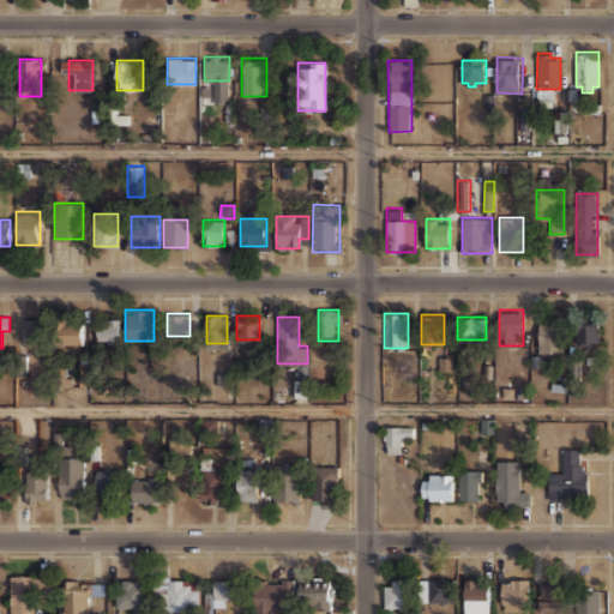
[(22,342),(48,342),(48,318),(22,318),(22,342)]
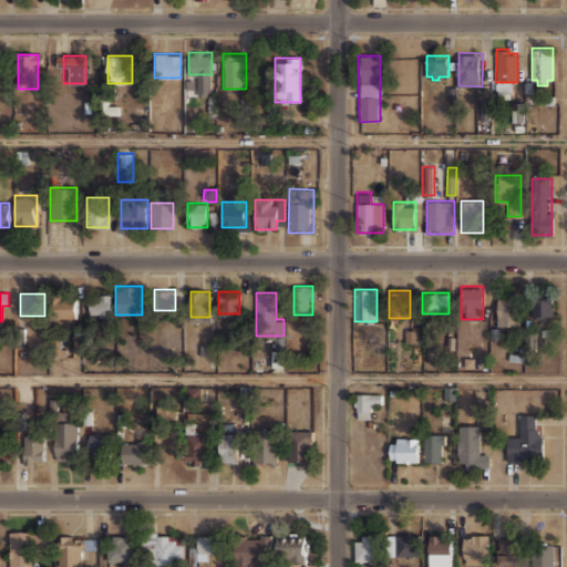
[(111,294),(90,294),(90,316),(111,316),(111,294)]
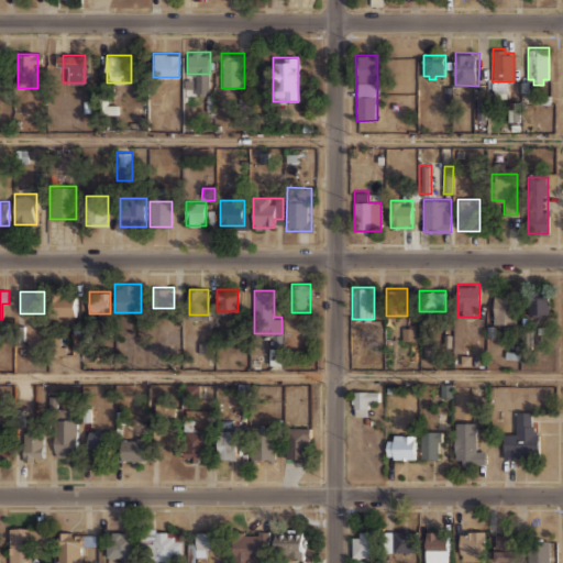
[(494,324),(515,324),(515,291),(494,291),(494,324)]
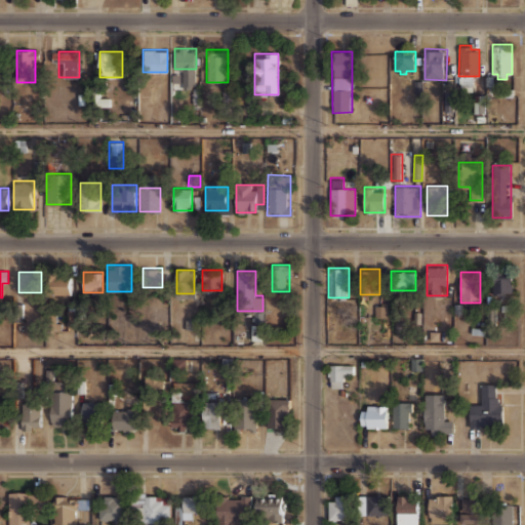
[(50,274),(50,294),(70,294),(70,274),(50,274)]
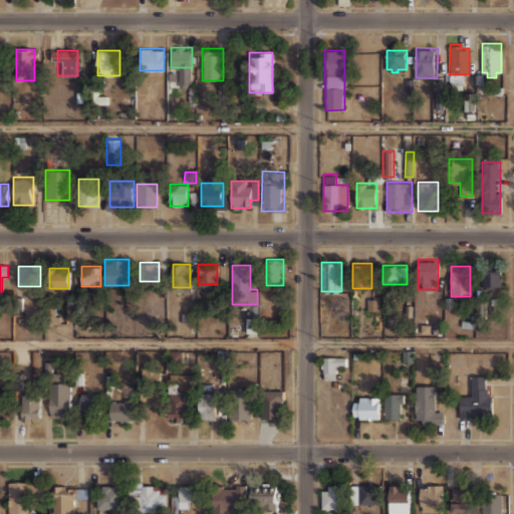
[(501,268),(484,268),(484,287),(501,287),(501,268)]
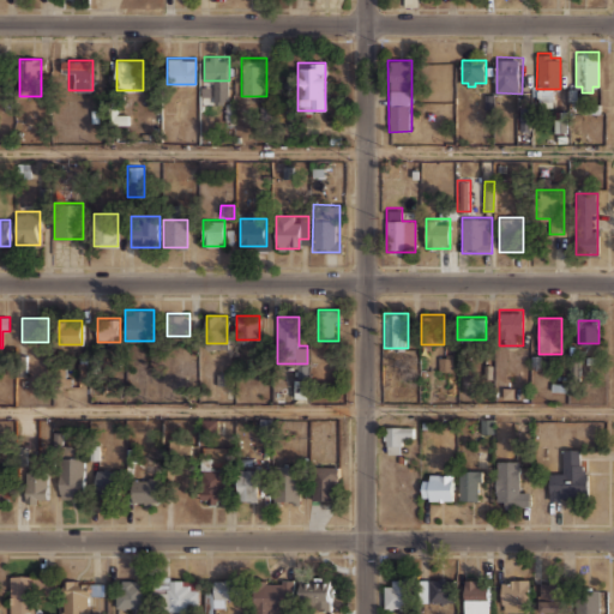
[(233,369),(217,369),(217,401),(233,401),(233,369)]
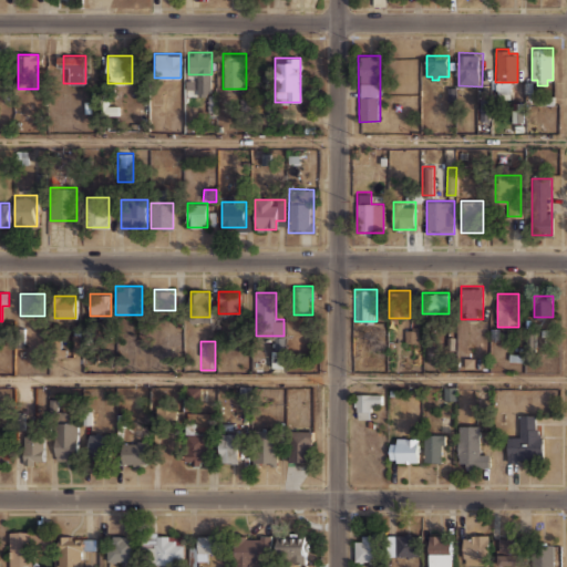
[(285,369),(284,351),(272,351),(274,370),(285,369)]
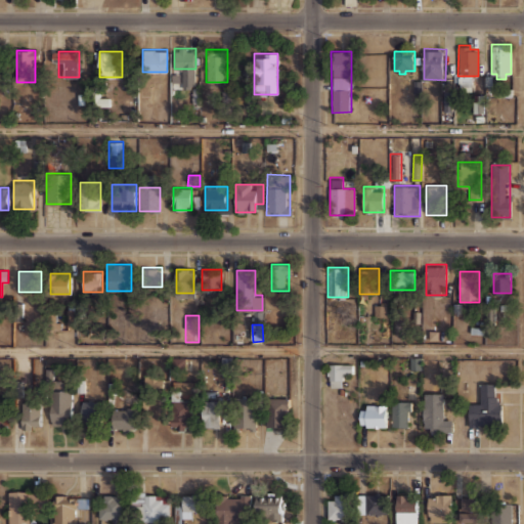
[(328,363),(328,385),(343,385),(343,374),(353,374),(353,363),(328,363)]
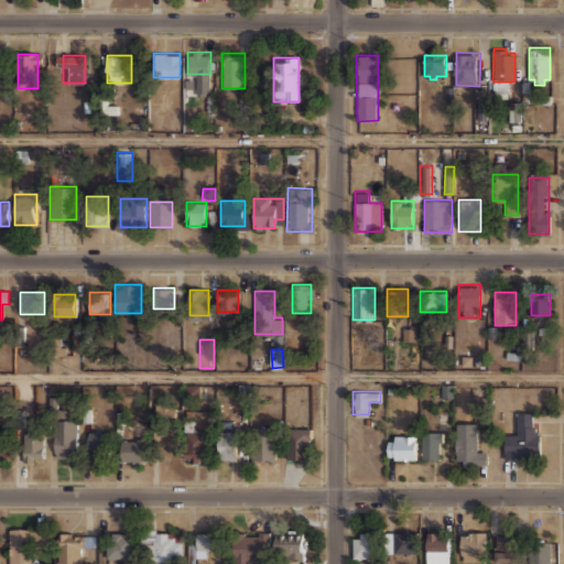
[(516,435),(503,435),(503,458),(538,458),(538,412),(516,412),(516,435)]
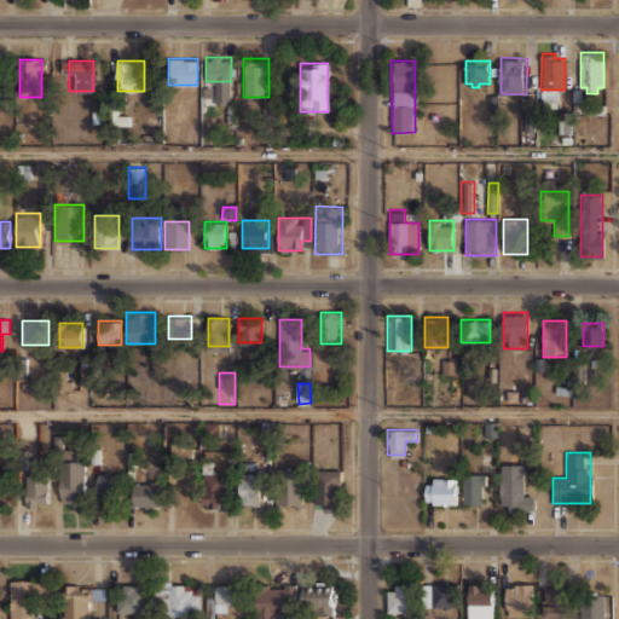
[(85,461),(59,461),(59,501),(85,501),(85,461)]
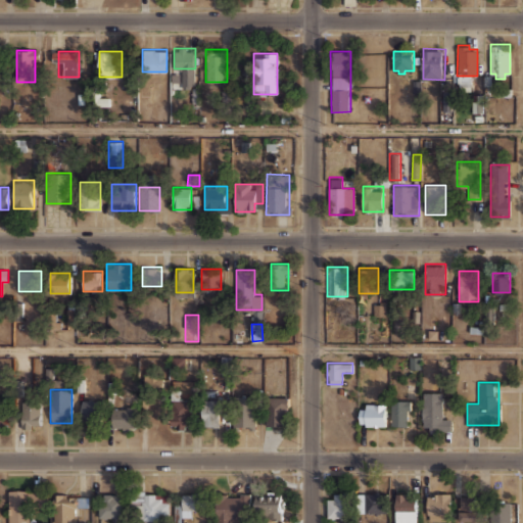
[(450,431),(450,414),(441,414),(441,391),(422,391),(422,431),(450,431)]
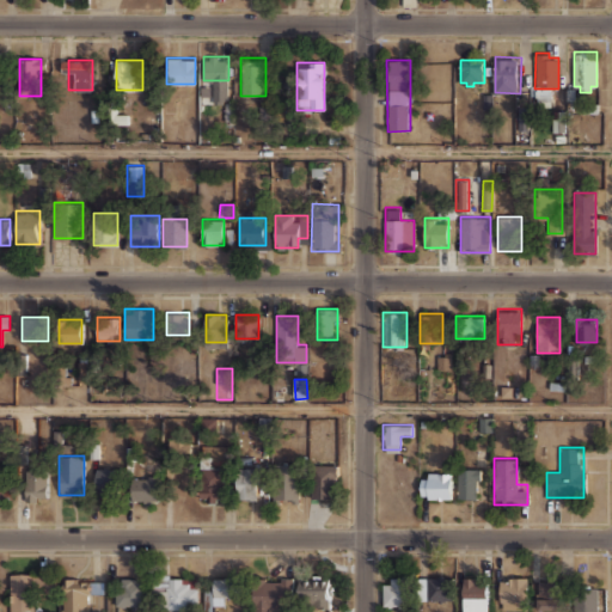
[(337,497),(337,464),(310,464),(310,497),(337,497)]
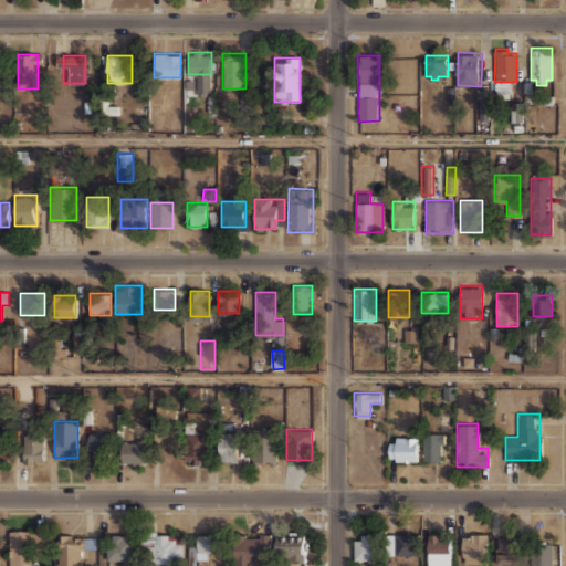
[(206,431),(185,431),(185,462),(206,462),(206,431)]
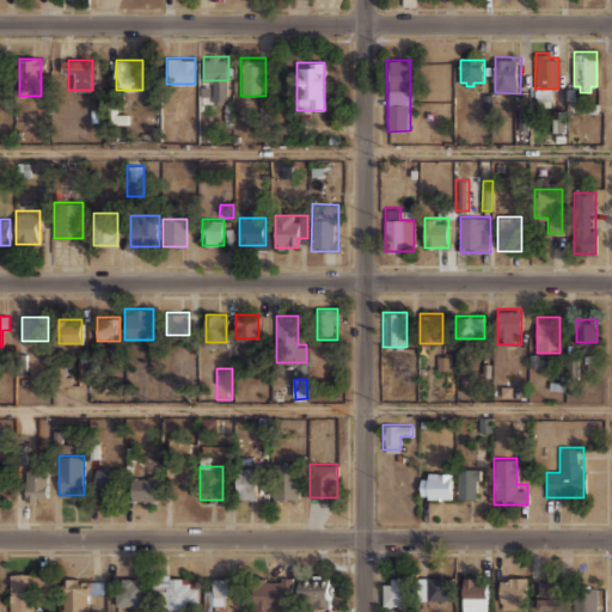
[(274,466),(274,500),(298,500),(298,466),(274,466)]
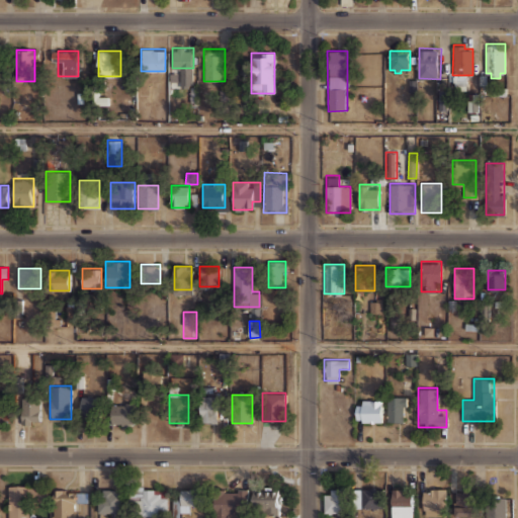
[(99,396),(82,396),(82,418),(99,418),(99,396)]
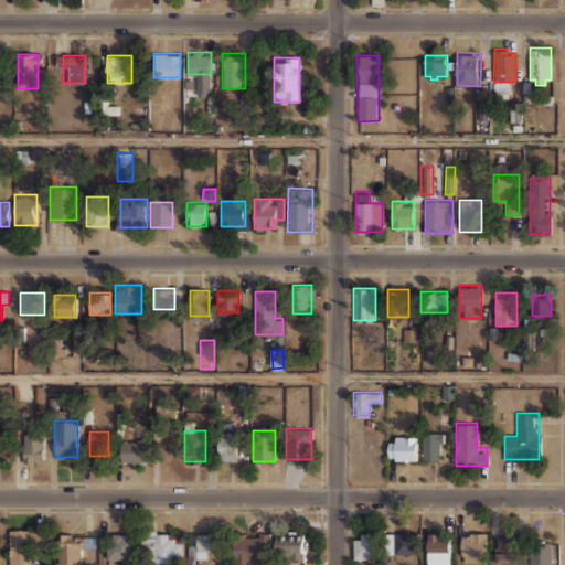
[(240,432),(217,432),(217,461),(240,461),(240,432)]
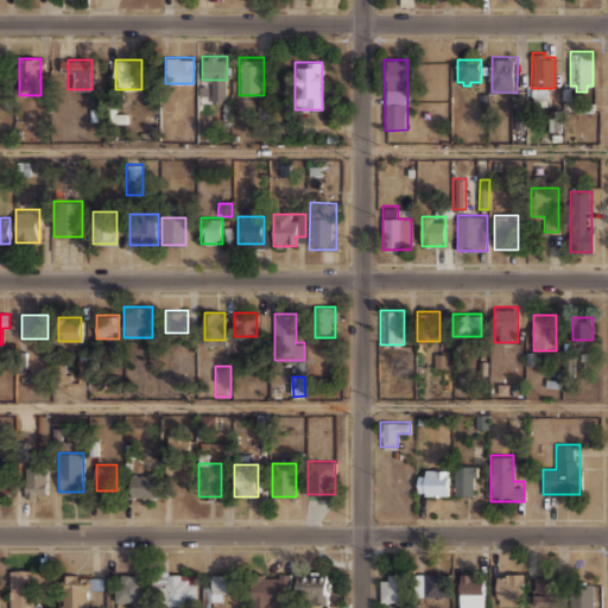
[(476,464),(454,464),(455,495),(477,495),(476,464)]
